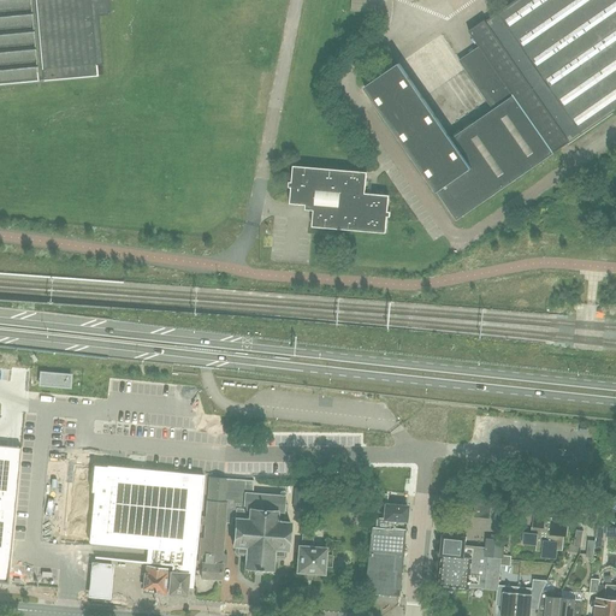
[(375,13),(375,0),(351,0),(351,12),(375,13)]
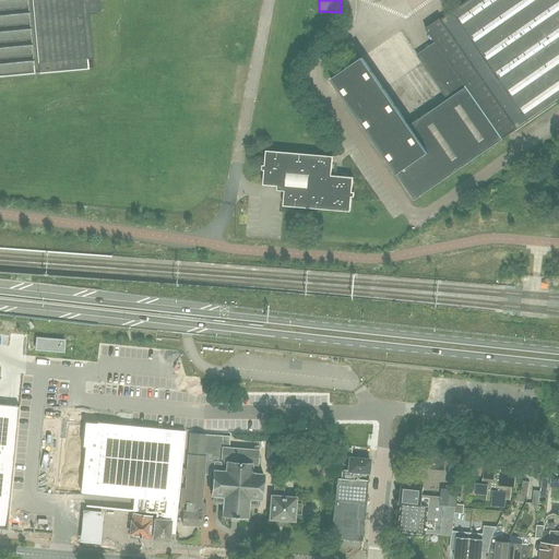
[(558,0),(470,0),(441,20),(440,19),(425,28),(435,43),(423,50),(453,94),(447,98),(411,125),(380,81),(363,57),(331,79),(415,200),(447,177),(558,99),(558,0)]
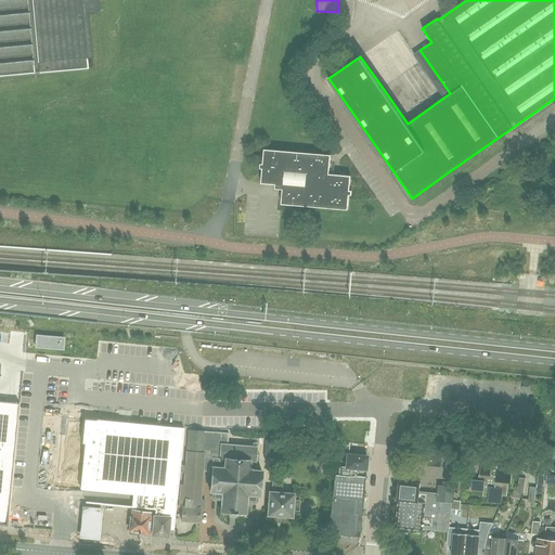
[(0,73),(31,72),(30,52),(0,53),(0,73)]
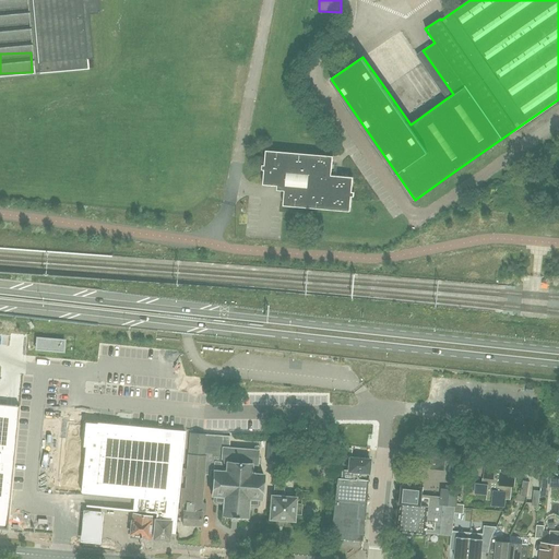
[(331,175),(333,156),(266,151),(265,166),(263,166),(263,170),(265,170),(264,186),(278,187),(277,191),(284,191),(283,205),(349,212),(352,197),(354,197),(354,192),(352,192),(353,177),(331,175)]
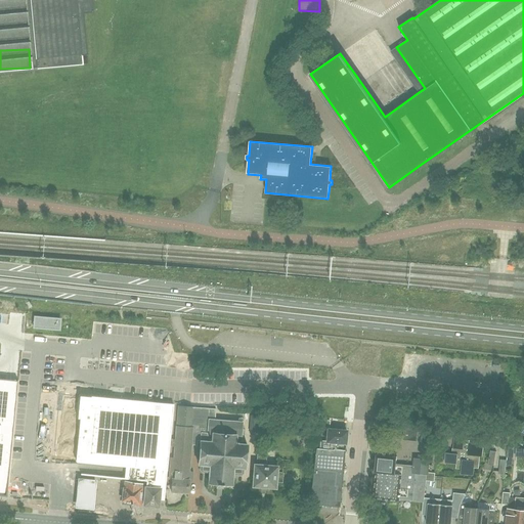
[(61,318),(34,316),(33,329),(60,331),(61,318)]
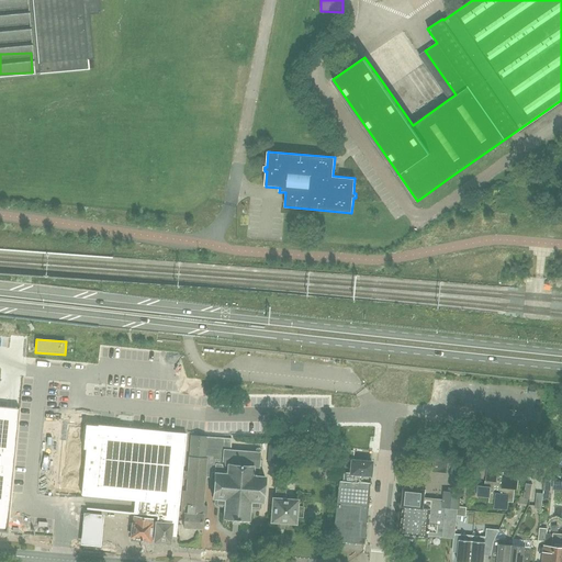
[(0,531),(8,532),(15,451),(2,450),(7,407),(0,406),(0,531)]
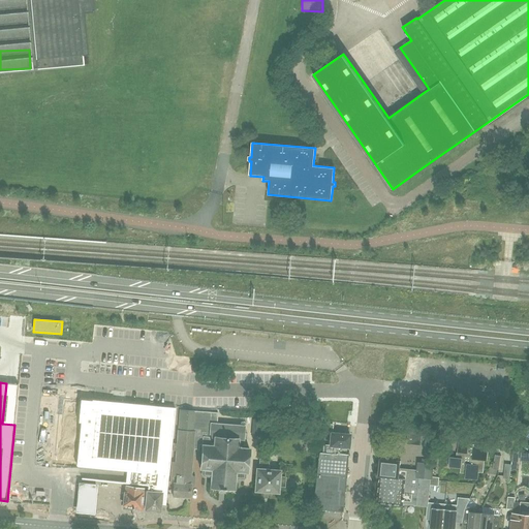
[(55,455),(54,463),(79,466),(127,470),(126,484),(148,486),(147,492),(146,510),(160,511),(161,504),(165,505),(176,409),(94,401),(92,401),(71,399),(60,398),(55,455)]
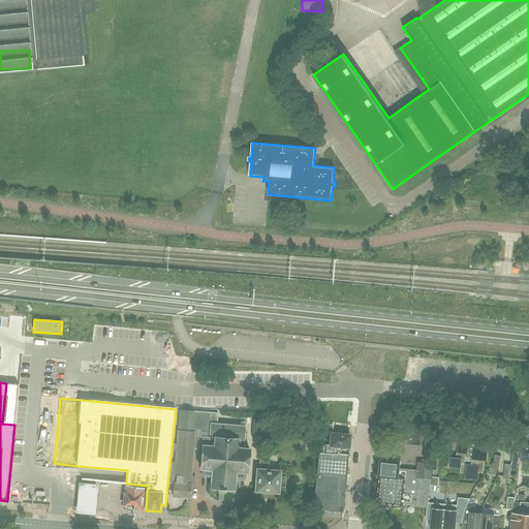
[(173,448),(172,465),(170,484),(175,484),(174,497),(190,498),(190,487),(194,487),(195,476),(191,476),(193,449),(199,449),(199,445),(203,445),(200,470),(203,470),(203,474),(204,476),(211,476),(211,489),(219,489),(219,490),(226,491),(226,490),(235,490),(236,478),(244,479),(245,475),(246,473),(247,473),(249,448),(239,447),(239,440),(244,440),(245,426),(217,424),(218,413),(180,410),(178,431),(177,444),(173,443),(173,448)]
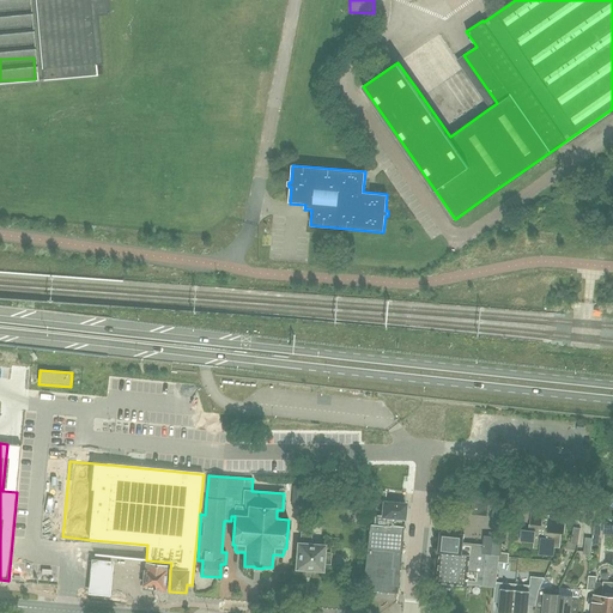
[(310,507),(311,487),(292,486),(291,505),(310,507)]
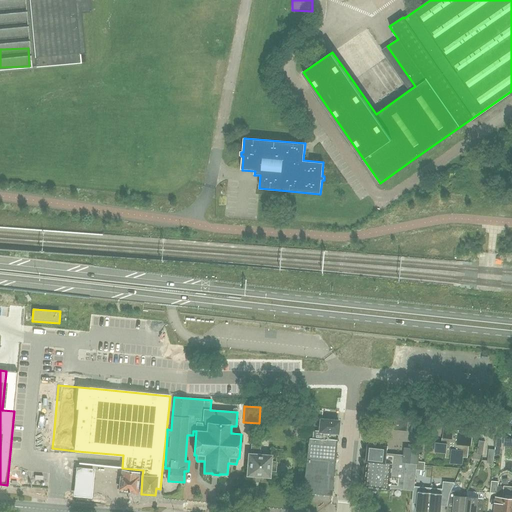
[(310,418),(320,419),(321,419),(322,411),(311,410),(310,418)]
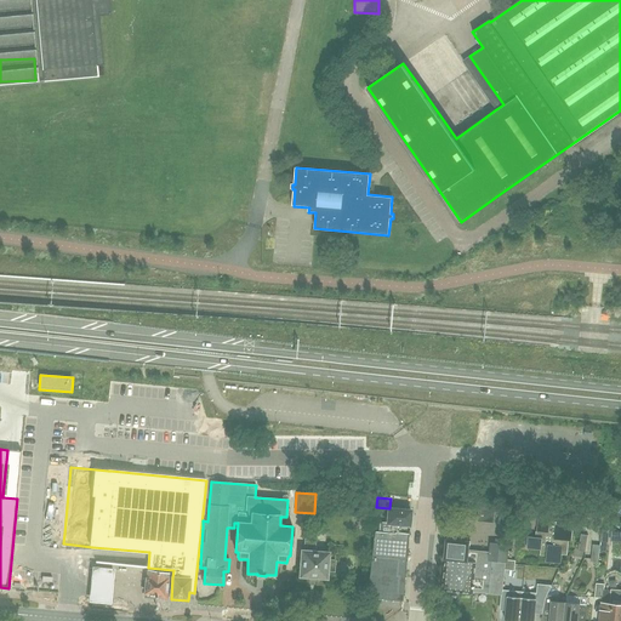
[(494,524),(495,508),(479,507),(477,522),(494,524)]
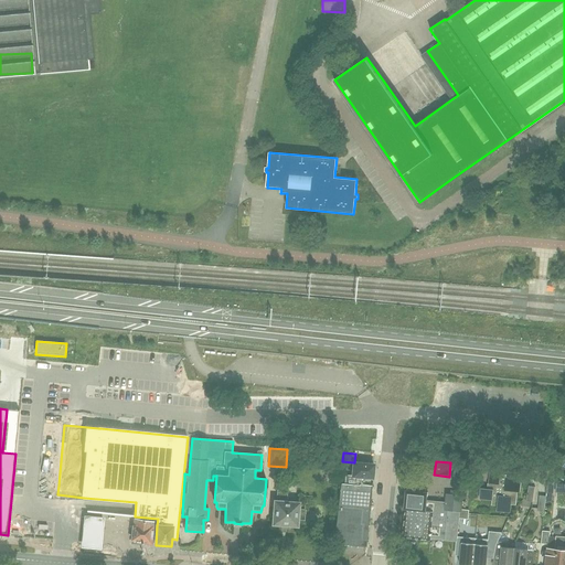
[(339,505),(347,507),(370,509),(374,465),(354,462),(353,462),(352,476),(345,475),(344,484),(341,484),(339,505)]
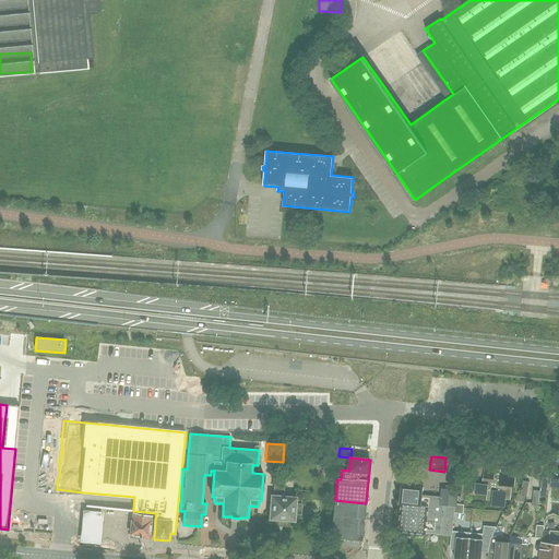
[(514,488),(516,475),(501,474),(501,471),(495,470),(496,466),(485,466),(483,485),(475,484),(474,494),(487,495),(486,501),(492,501),(492,507),(504,508),(506,500),(510,501),(512,488),(514,488)]
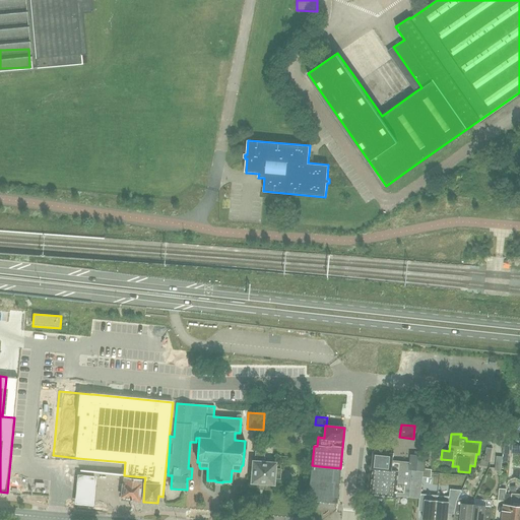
[(511,454),(512,444),(504,444),(503,454),(511,454)]
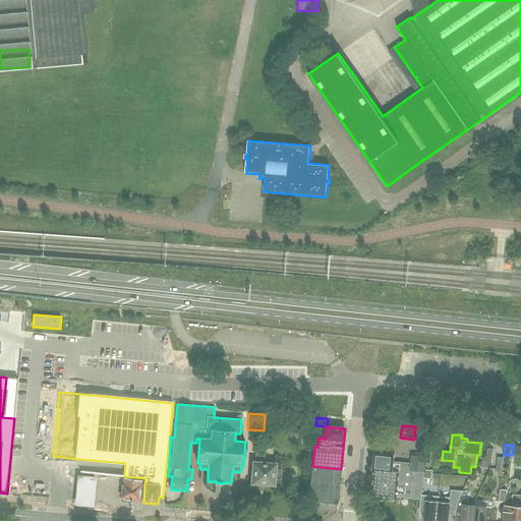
[(264,463),(265,453),(256,452),(255,462),(253,462),(251,483),(274,485),(275,478),(281,479),(281,470),(276,469),(276,464),(264,463)]
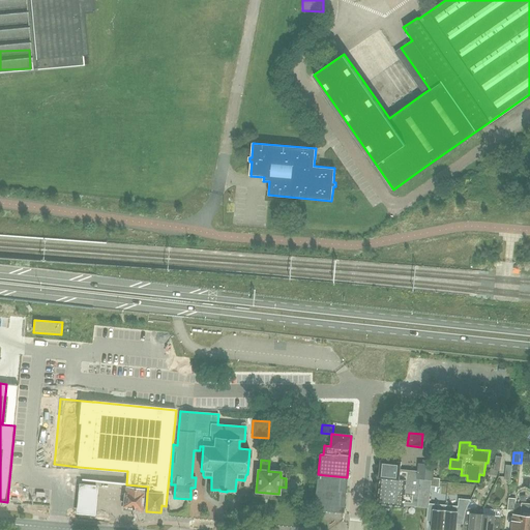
[(381,478),(378,504),(404,507),(404,505),(428,507),(429,507),(429,504),(431,487),(439,488),(440,479),(434,478),(435,465),(419,464),(418,472),(401,470),(402,463),(382,461),(380,477),(381,478)]
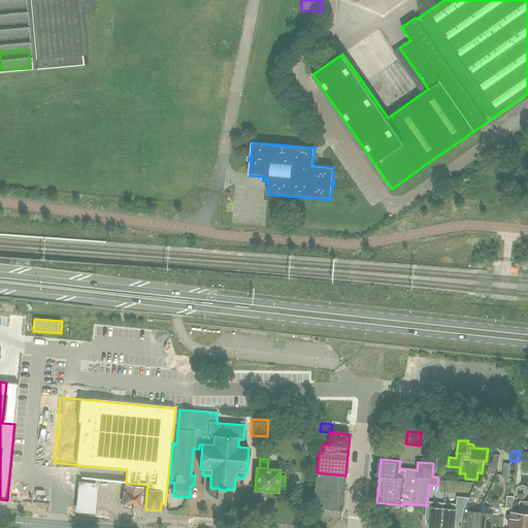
[(324,473),(317,472),(312,504),(315,504),(315,508),(341,510),(345,475),(324,473)]
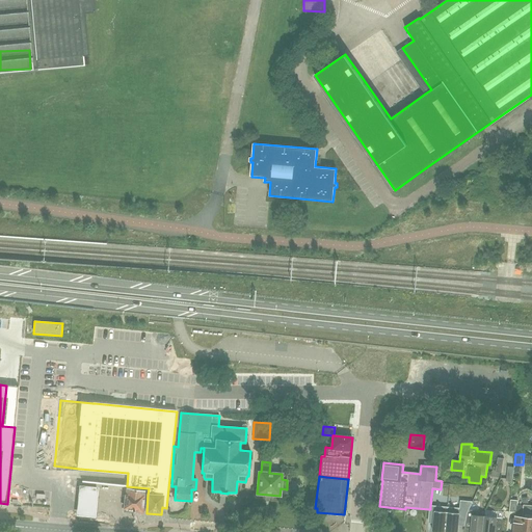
[(97,484),(78,482),(75,512),(95,513),(97,484)]
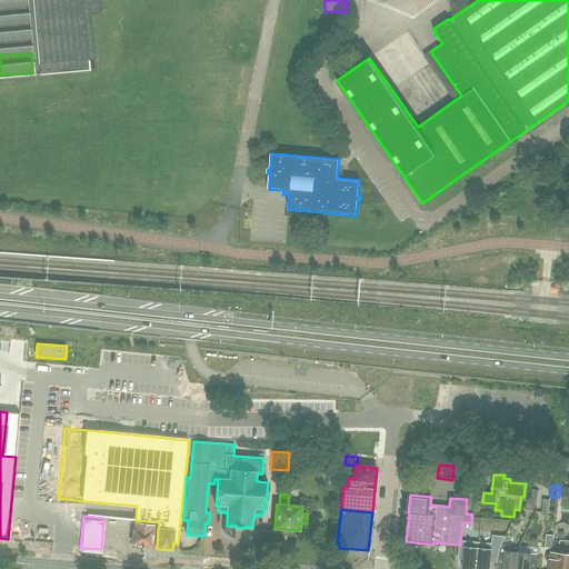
[(132,547),(145,548),(145,547),(152,547),(153,525),(135,522),(132,547)]
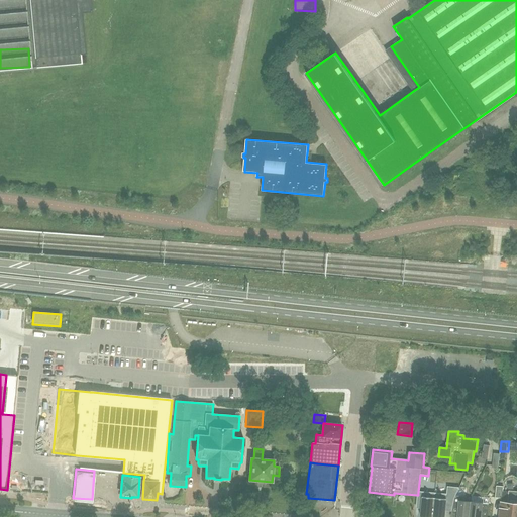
[(516,516),(516,492),(509,492),(503,491),(504,487),(497,486),(496,498),(501,498),(499,516),(516,516)]
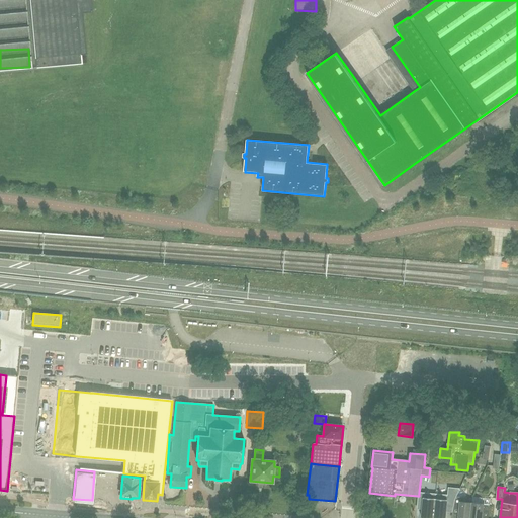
[(436,494),(433,517),(445,517),(446,512),(447,508),(453,508),(455,499),(456,497),(460,489),(448,488),(447,496),(436,494)]
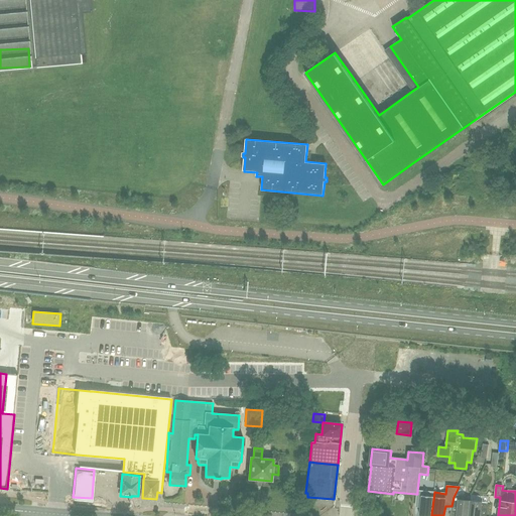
[(416,494),(415,503),(421,503),(420,507),(419,515),(431,515),(434,492),(417,491),(417,494),(416,494)]
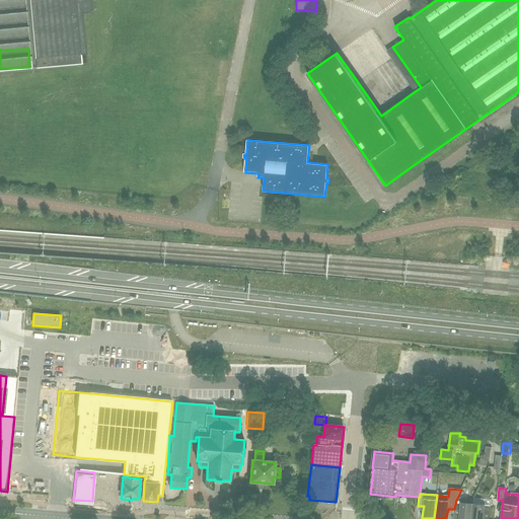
[(454,509),(454,510),(460,510),(459,518),(471,518),(472,511),(473,504),(467,504),(467,499),(457,498),(456,500),(454,509)]
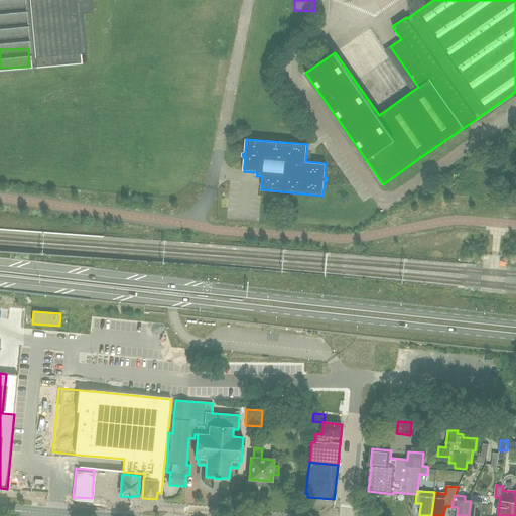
[(470,508),(469,515),(480,515),(482,509),(487,510),(489,497),(471,495),(471,501),(470,508)]
